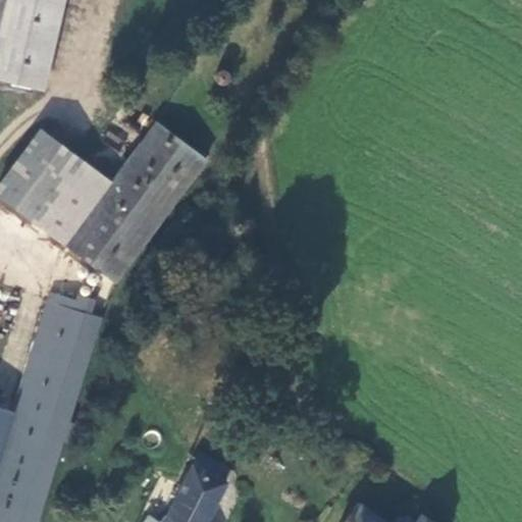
[(126,161),(184,193),(207,160),(157,121),(126,161)]
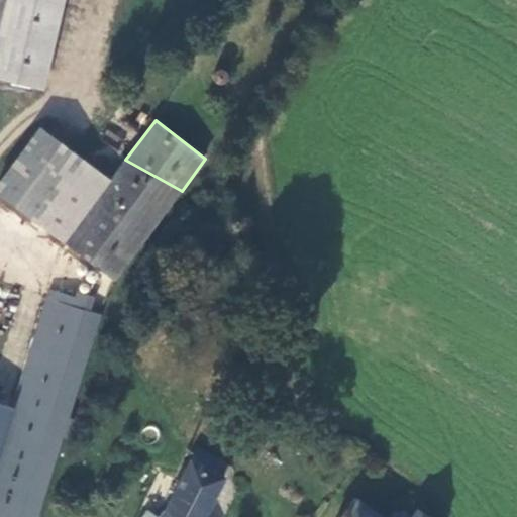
[(0,194),(35,222),(83,158),(39,127),(0,180),(0,194)]
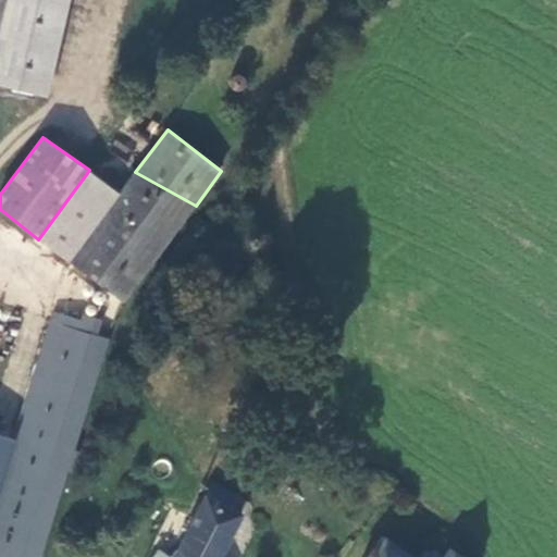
[(159,257),(196,206),(135,172),(101,215),(159,257)]
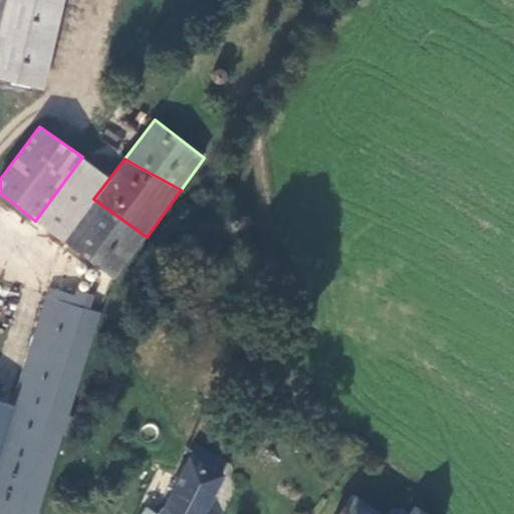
[(112,278),(147,237),(93,199),(63,240),(112,278)]
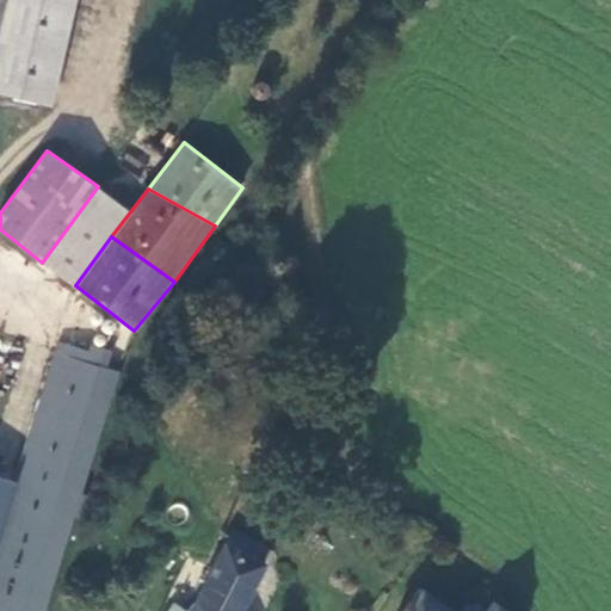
[(57,352),(0,539),(0,610),(44,610),(74,516),(81,518),(88,493),(81,492),(118,370),(57,352)]
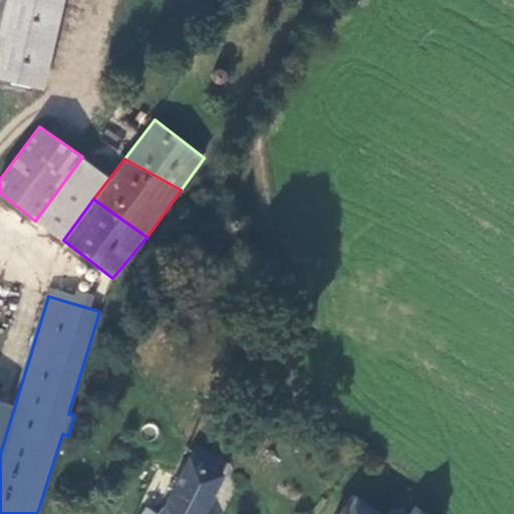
[(158,513),(206,513),(226,473),(190,456),(168,501),(158,513)]
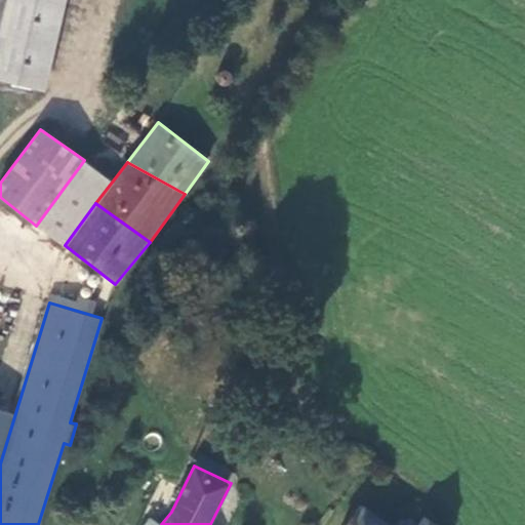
[(161,524),(171,512),(160,505),(145,524),(161,524)]
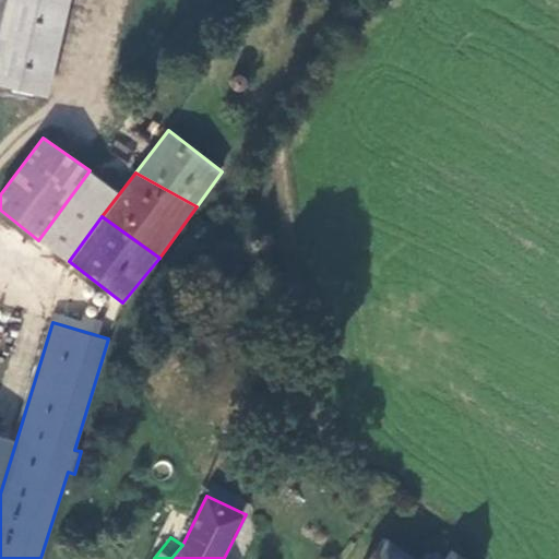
[(462,558),(451,551),(444,558),(414,558),(383,539),(370,558),(462,558)]
